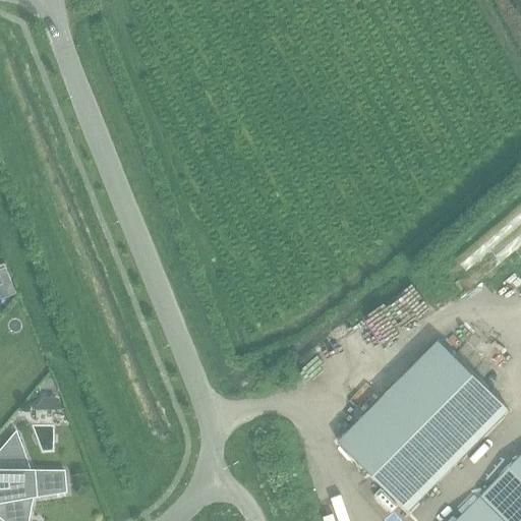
[(0,279),(2,285),(0,285),(0,300),(14,295),(4,270),(0,271),(0,279)]
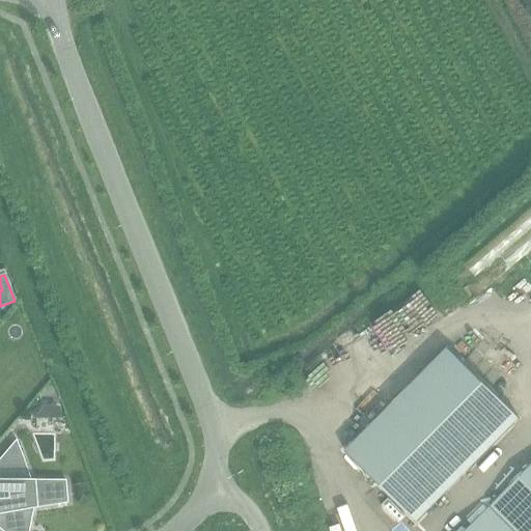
[(447,348),(345,451),(417,522),(519,419),(447,348)]
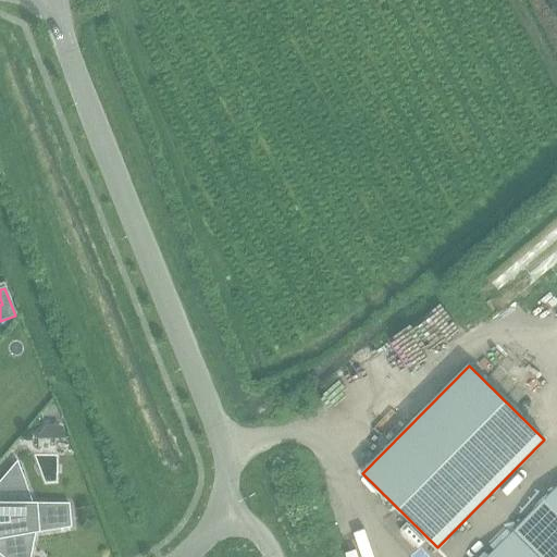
[(46,425),(35,438),(64,438),(59,425),(46,425)]
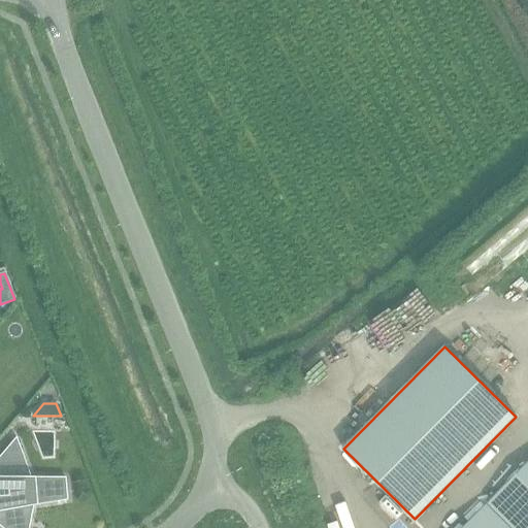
[(0,526),(2,527),(28,527),(33,502),(66,500),(65,476),(31,480),(15,436),(0,454),(0,526)]
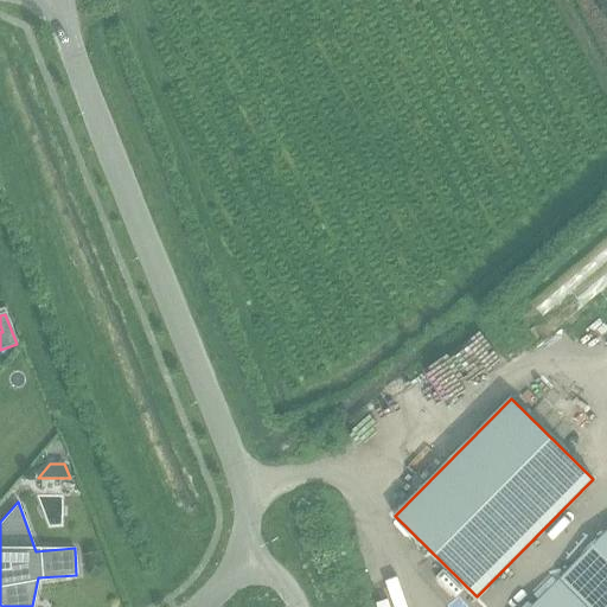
[(606,606),(606,530),(560,579),(531,606),(606,606)]
